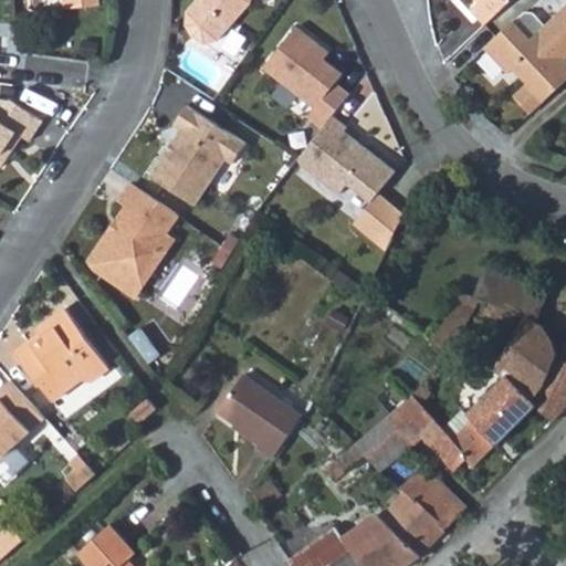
[(249,0),(198,0),(187,13),(186,25),(191,37),(202,41),(218,40),(249,3),(249,0)]
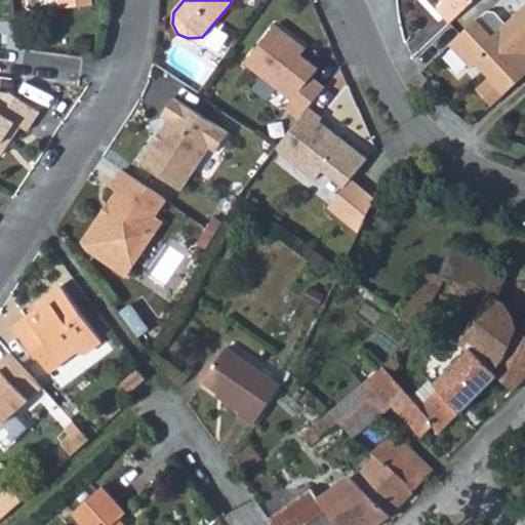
[(444,0),(437,7),(451,21),(473,0),(444,0)]
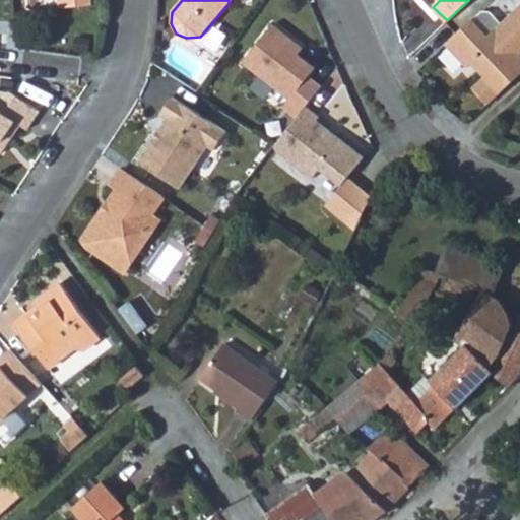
[(473,87),(488,105),(519,73),(519,53),(519,52),(519,51),(519,5),(502,22),(491,10),(482,10),(473,19),(471,17),(445,41),(467,64),(474,58),(489,73),(473,87)]
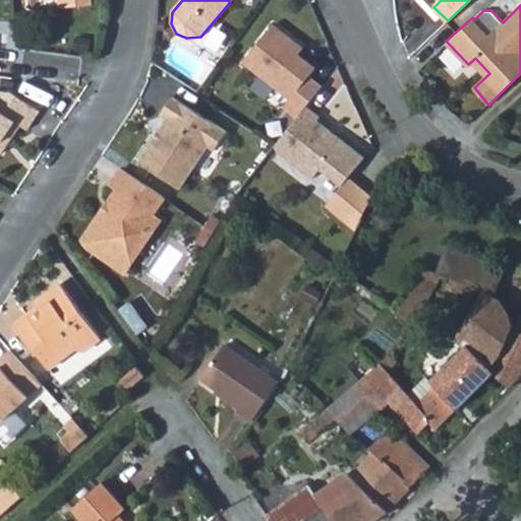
[(299,118),(309,105),(324,87),(308,76),(314,66),(297,54),(303,45),(275,23),(244,62),(290,100),(284,107),(299,118)]
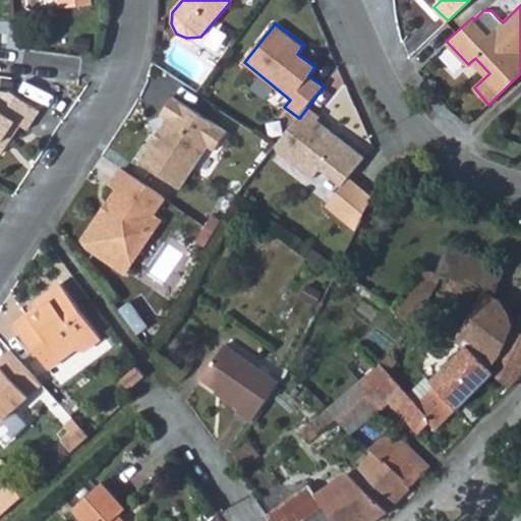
[(0,149),(2,150),(23,123),(26,125),(40,108),(12,90),(0,89),(0,149)]
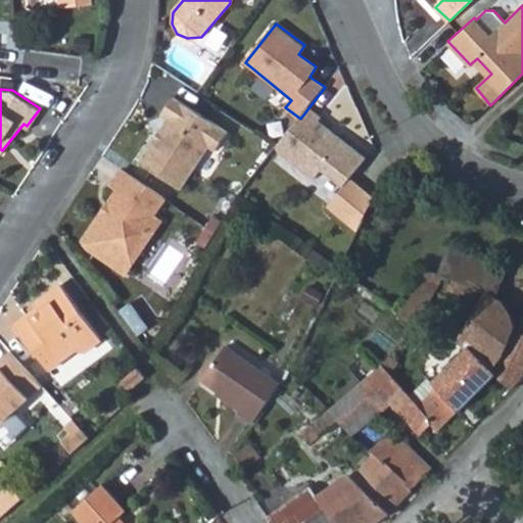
[(138,160),(180,188),(206,148),(212,151),(226,133),(171,98),(157,116),(165,122),(138,160)]
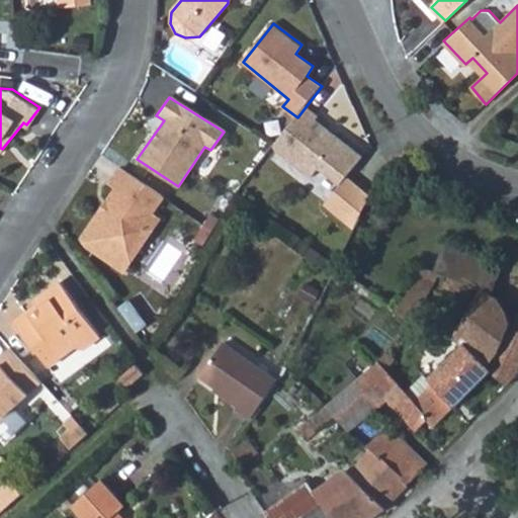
[(320,113),(308,104),(297,117),(276,145),(274,148),(313,175),(321,166),(342,182),(326,202),(353,224),(374,195),(347,174),(363,153),(317,119),(320,113)]
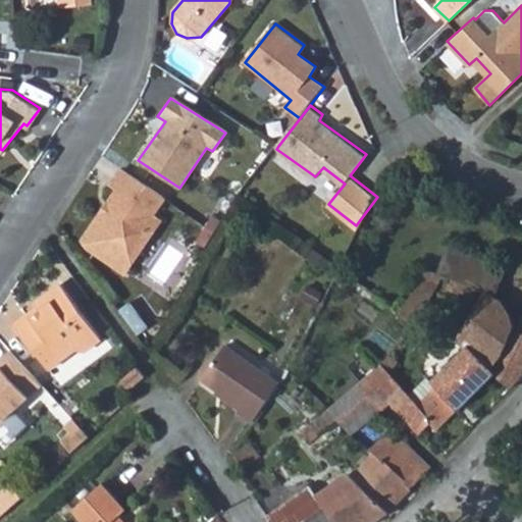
[(154,215),(165,198),(124,170),(114,187),(119,190),(109,202),(113,204),(104,217),(101,215),(87,235),(94,249),(124,271),(137,254),(133,251),(145,232),(152,232),(161,219),(154,215)]
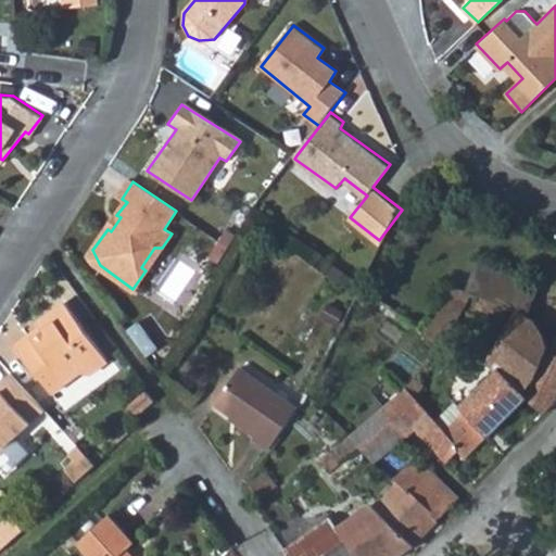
[(386,245),(402,210),(379,240),(386,245)]
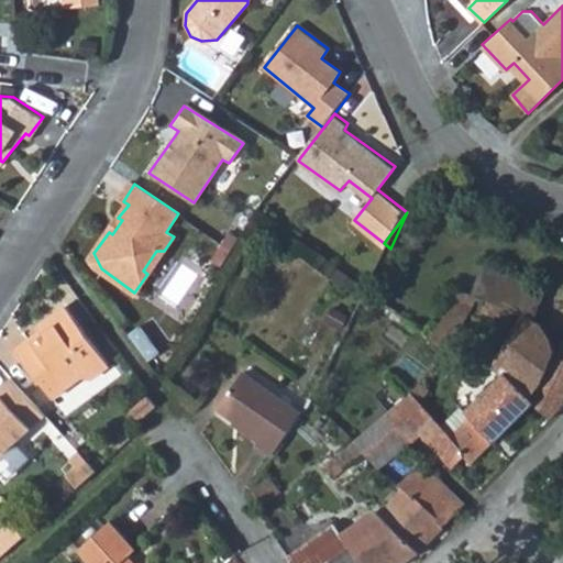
[(446,353),(475,304),(465,298),(454,305),(430,340),(446,353)]
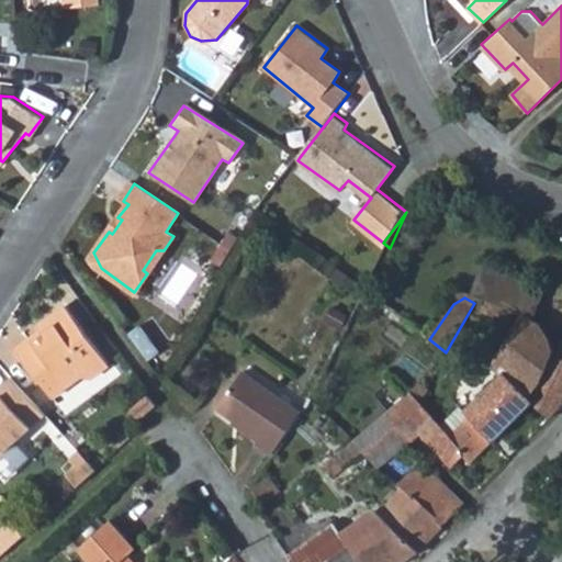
[(94,379),(110,366),(64,308),(38,326),(47,338),(36,345),(31,339),(10,353),(36,386),(41,383),(54,398),(80,379),(94,379)]
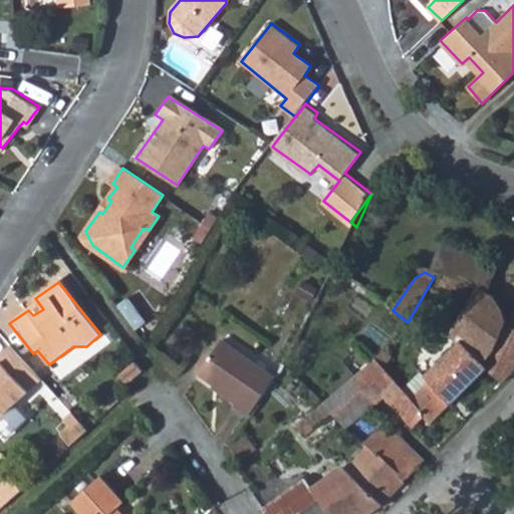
[(419,384),(407,395),(426,416),(431,421),(488,368),(503,380),(513,370),(513,310),(505,320),(494,297),(483,290),(476,286),(453,335),(464,345),(431,375),(435,380),(423,390),(419,384)]
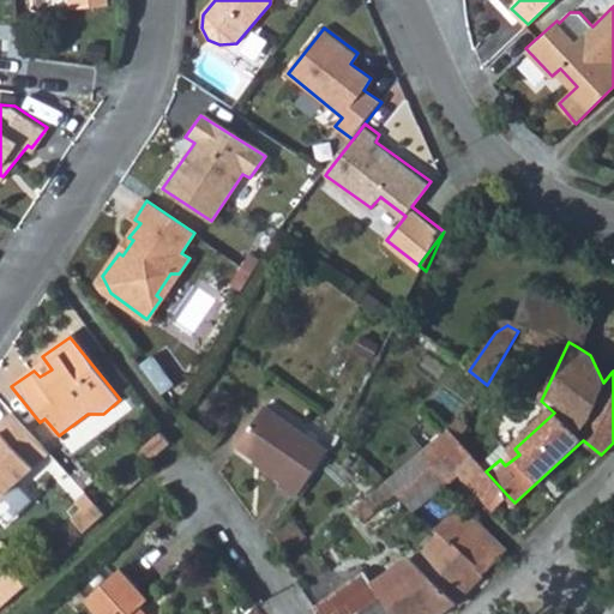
[(304,495),(332,450),(275,403),(245,440),(292,476),(287,482),(304,495)]
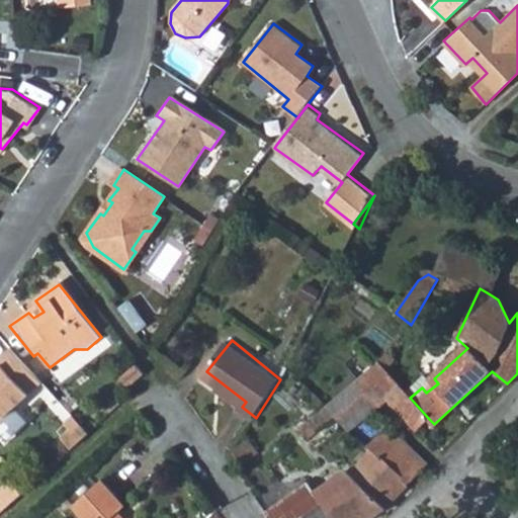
[(0,421),(42,382),(12,349),(0,359),(0,421)]
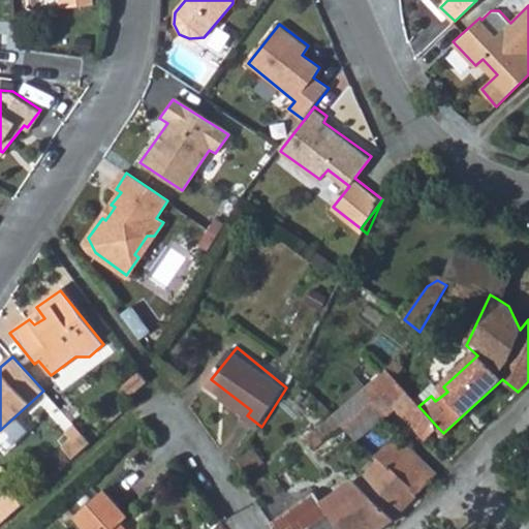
[(396,403),(427,437),(438,428),(418,406),(387,370),(339,414),(353,431),(358,435),(396,403)]
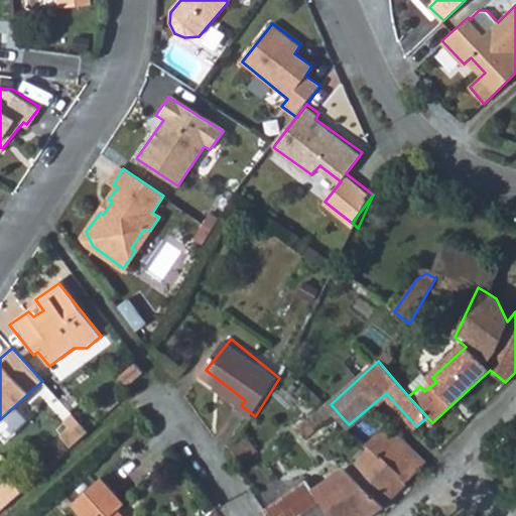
[(143,375),(137,370),(125,379),(130,386),(143,375)]
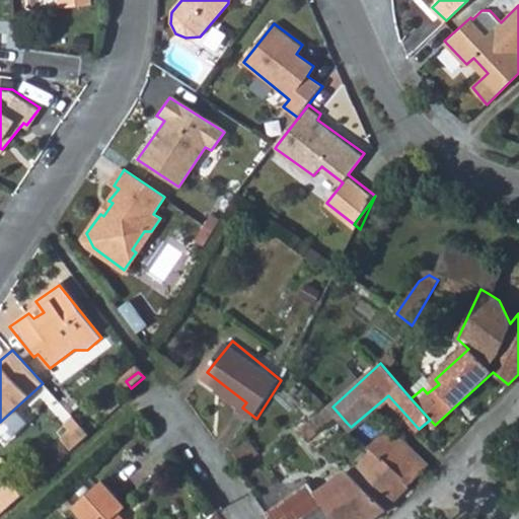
[(315,449),(347,423),(332,406),(298,431),(315,449)]
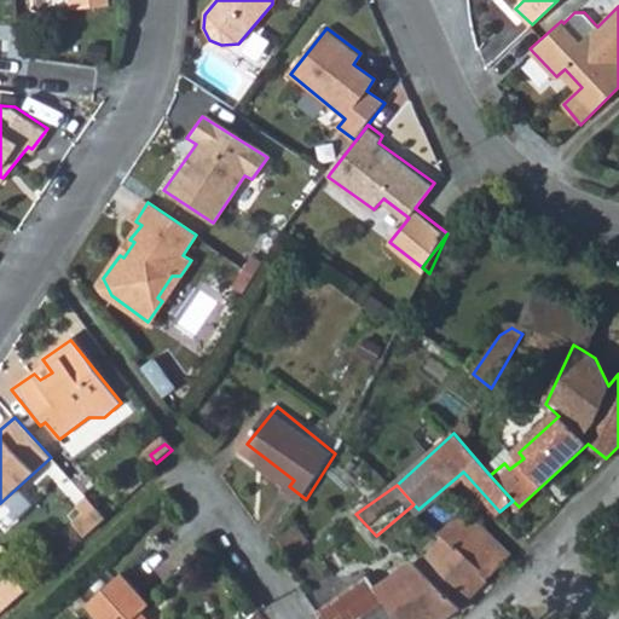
[(17,527),(45,502),(30,486),(3,513),(17,527)]
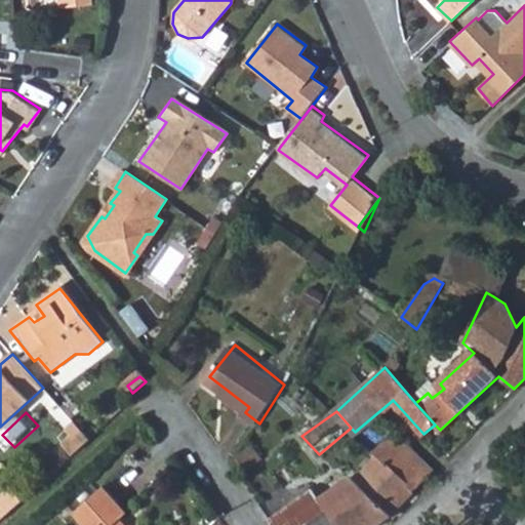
[(80,427),(64,442),(74,453),(90,438),(80,427)]
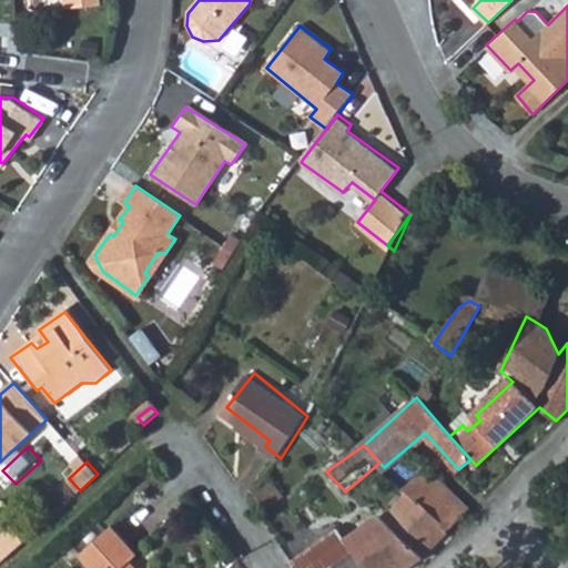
[(424,466),(402,485),(407,492),(447,533),(472,506),(424,466)]
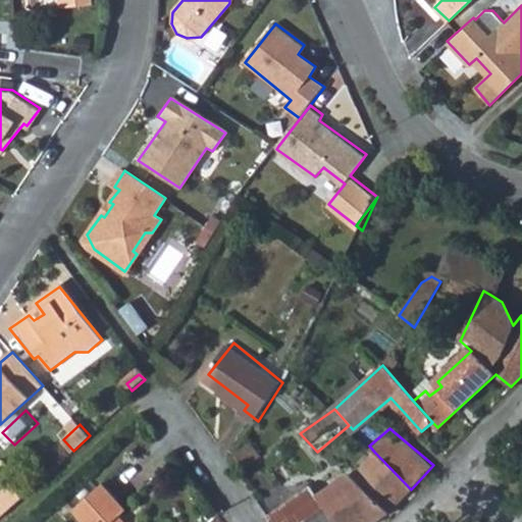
[(273,521),(375,521),(384,518),(411,489),(374,452),(352,476),(349,474),(318,497),(297,468),(290,473),(283,465),(271,474),(278,484),(258,501),(273,521)]
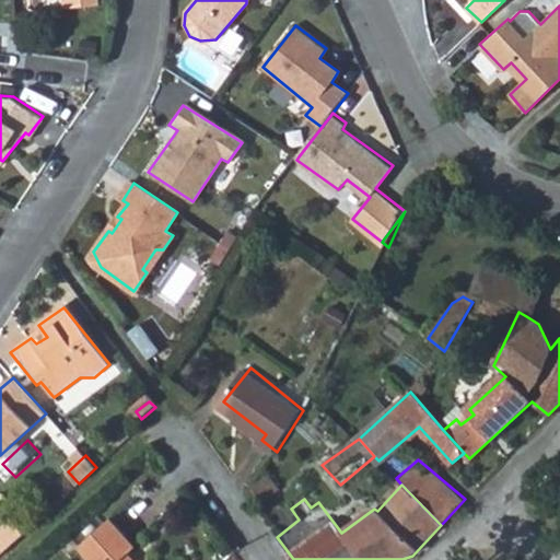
[(137,559),(128,549),(137,541),(112,513),(79,541),(94,559),(137,559)]
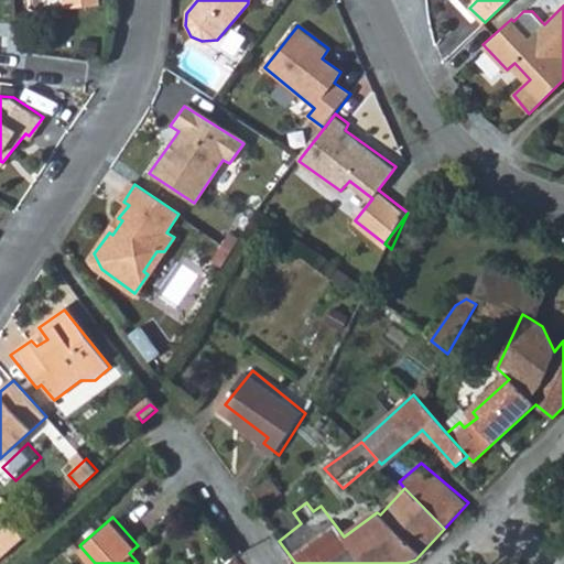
[(0,533),(0,555),(1,557),(25,535),(13,522),(0,533)]
